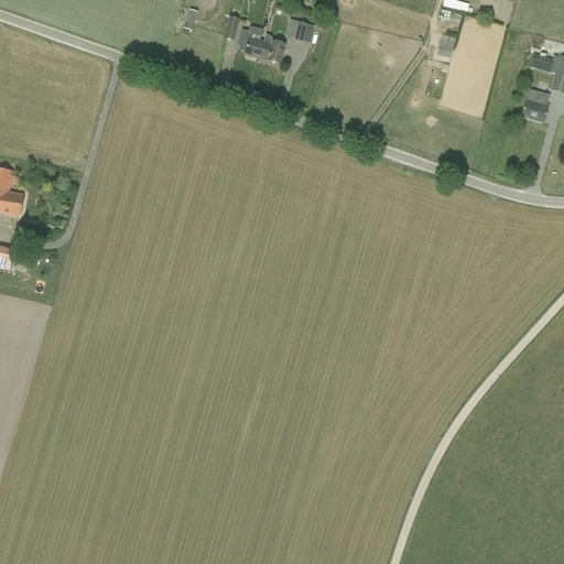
[(452,0),(445,0),(444,7),(468,13),(470,4),(452,0)]
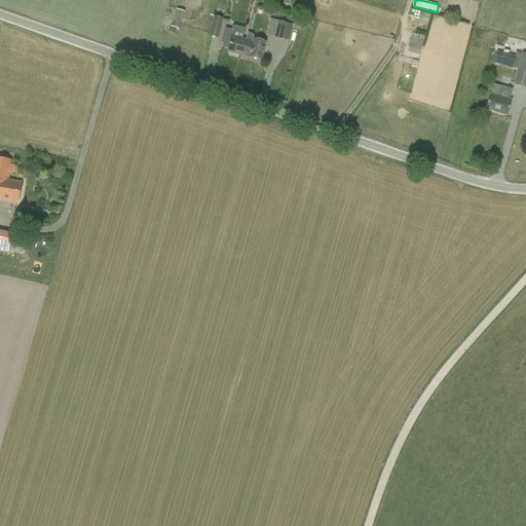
[(175,9),(173,27),(182,28),(184,10),(175,9)]
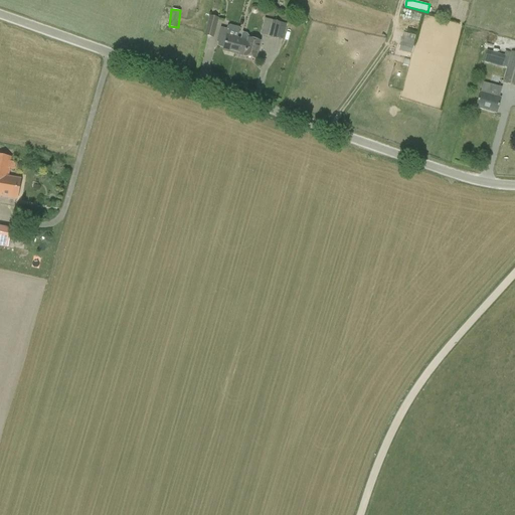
[(204,35),(213,38),(218,18),(209,16),(205,32),(204,35)]
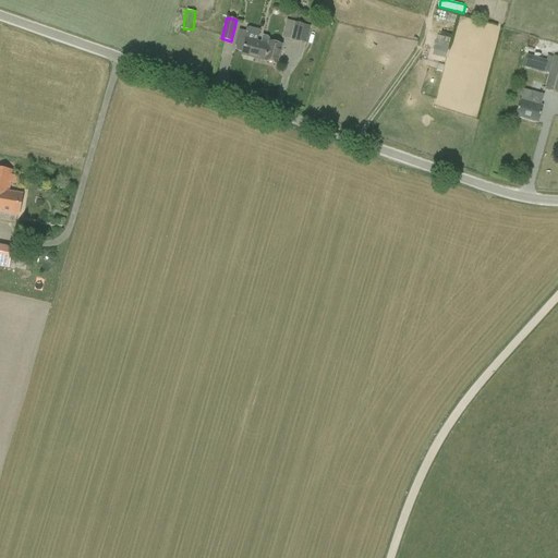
[(290,39),(305,44),(311,26),(294,22),(290,39)]
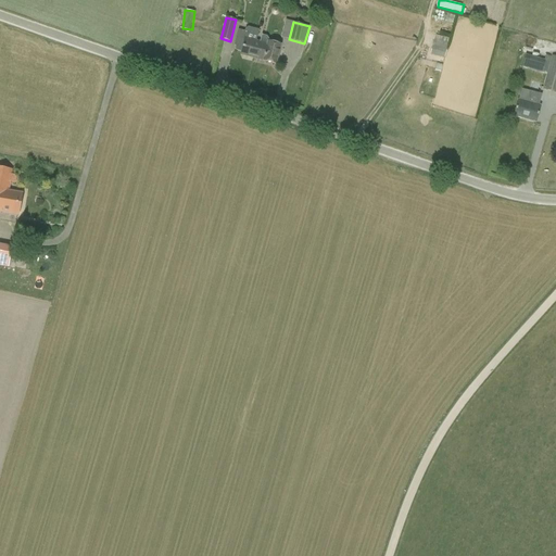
[(280,45),(270,42),(267,37),(262,35),(260,42),(256,41),(258,29),(248,27),(245,29),(244,32),(238,30),(234,46),(242,48),(241,55),(253,58),(263,61),(276,64),(280,45)]
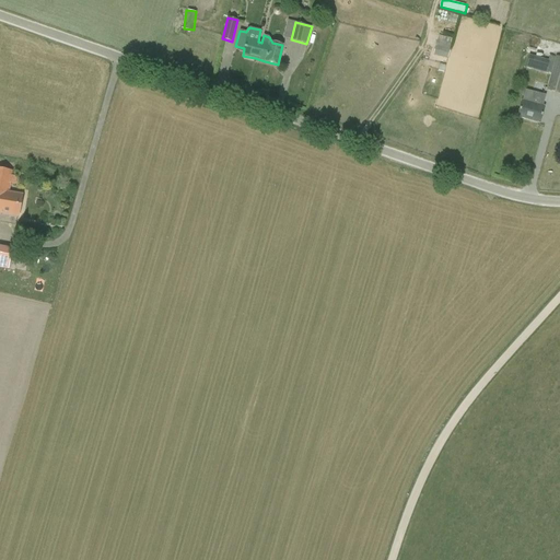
[(435,55),(448,58),(453,38),(440,36),(435,55)]
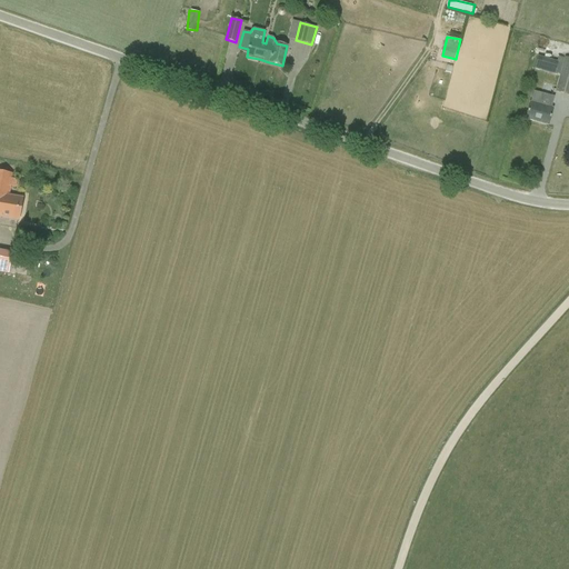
[(555,92),(568,96),(568,58),(565,57),(563,59),(558,57),(557,61),(537,56),(533,69),(538,71),(538,73),(553,78),(555,73),(559,75),(555,92)]
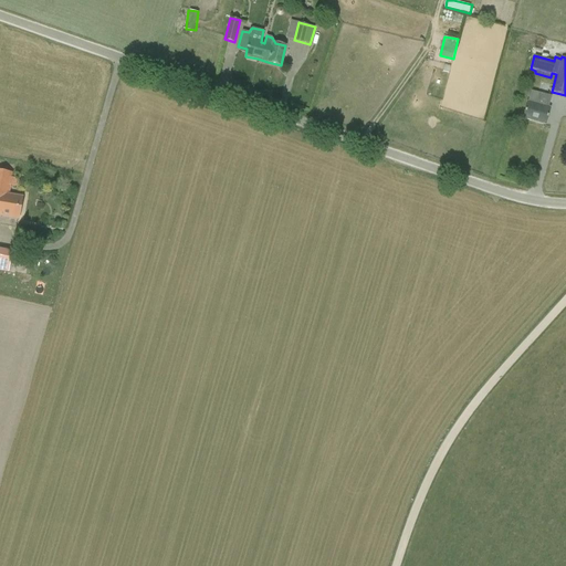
[(549,109),(548,108),(551,96),(531,91),(527,103),(523,118),(545,125),(549,109)]
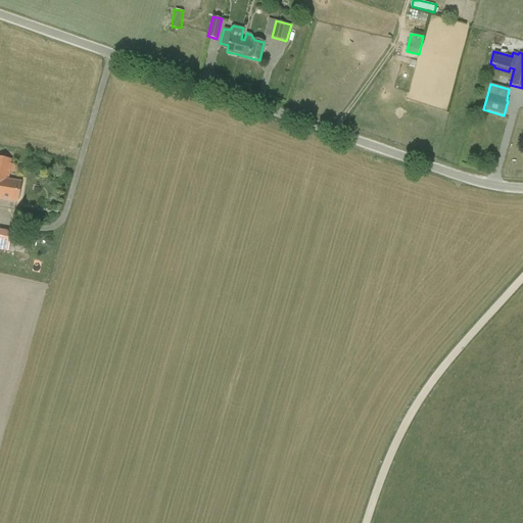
[(0,199),(17,203),(21,183),(8,180),(9,175),(10,172),(15,173),(16,165),(11,164),(11,159),(0,157),(0,199)]
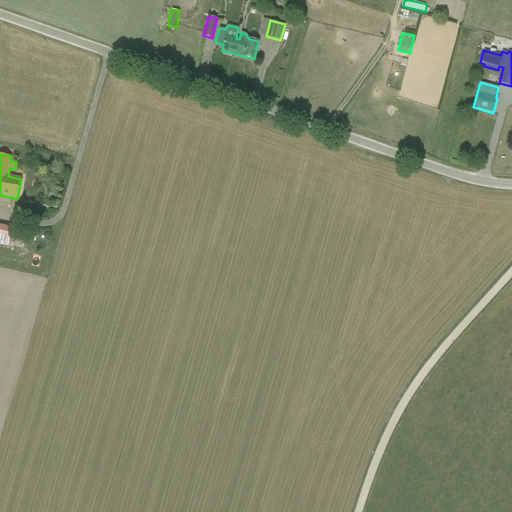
[(0,225),(0,244),(8,247),(12,228),(0,225)]
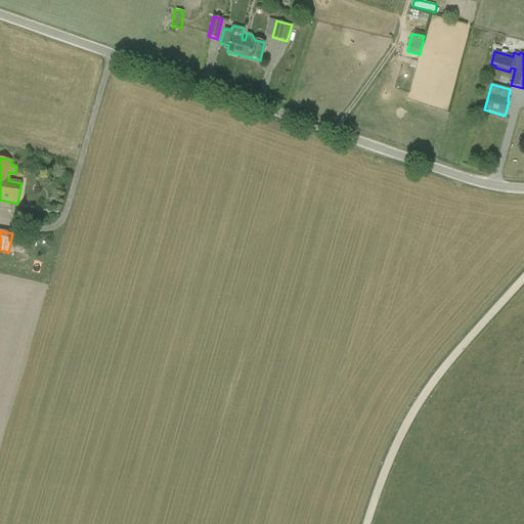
All buildings are outlined.
